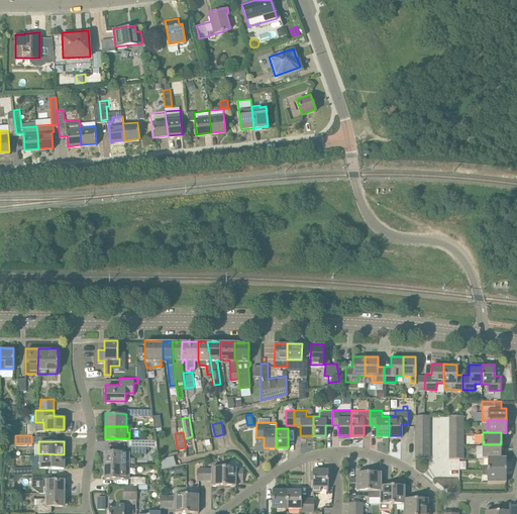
[(501,455),(501,444),(483,444),(477,444),(477,456),(487,456),(488,456),(488,455),(501,455)]
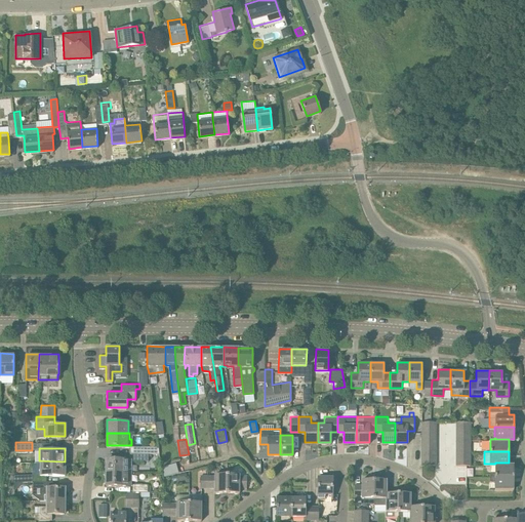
[(106,471),(131,471),(131,457),(106,457),(106,471)]
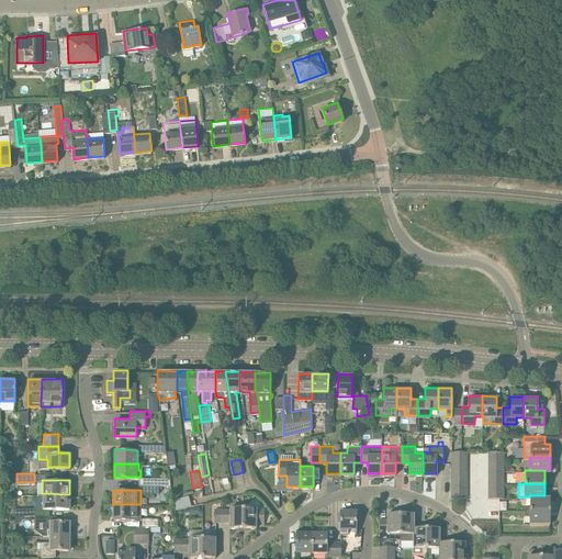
[(69,507),(69,494),(42,493),(42,507),(69,507)]
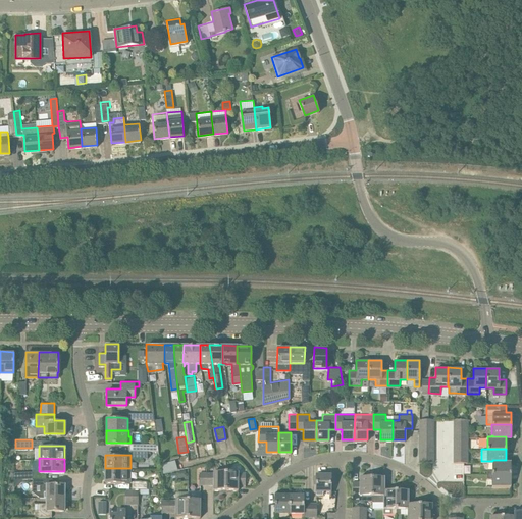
[(162,472),(177,468),(174,460),(175,460),(175,459),(160,462),(162,472)]
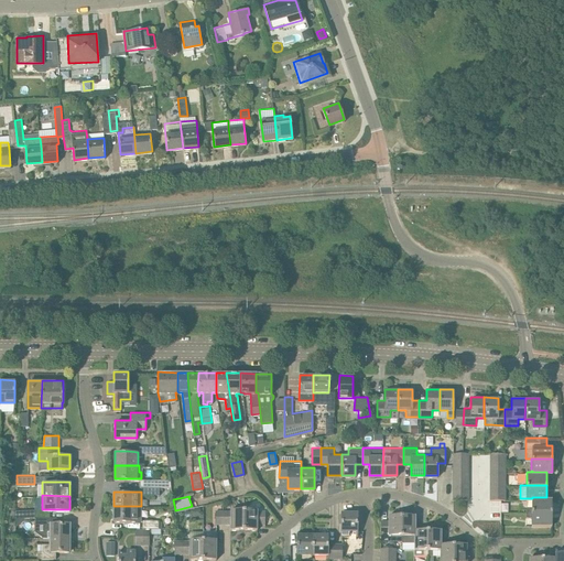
[(527,510),(552,511),(552,497),(546,497),(532,497),(532,498),(531,498),(531,506),(527,506),(527,510)]
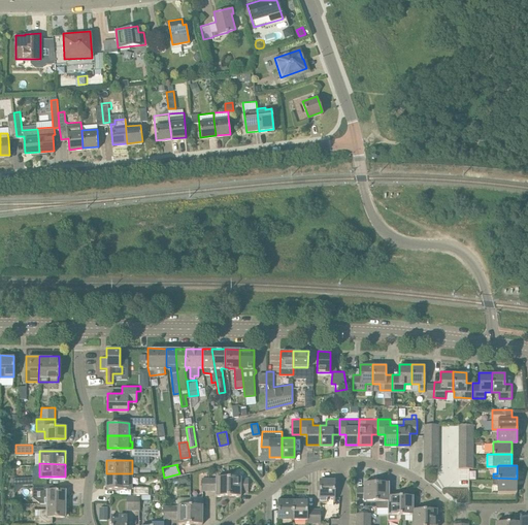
[(132,487),(132,473),(106,473),(106,486),(132,487)]
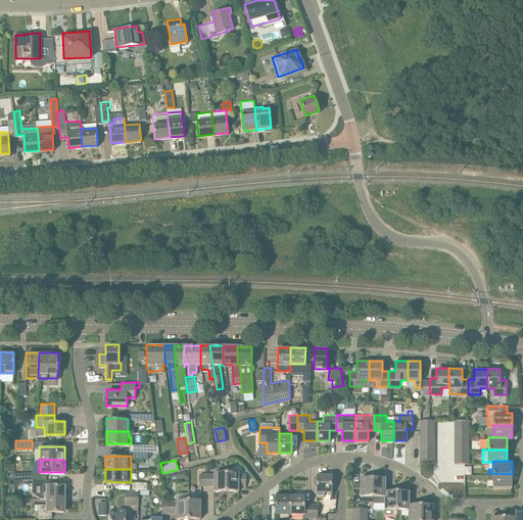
[(226,489),(227,471),(214,471),(214,472),(206,471),(206,485),(214,485),(214,489),(226,489)]
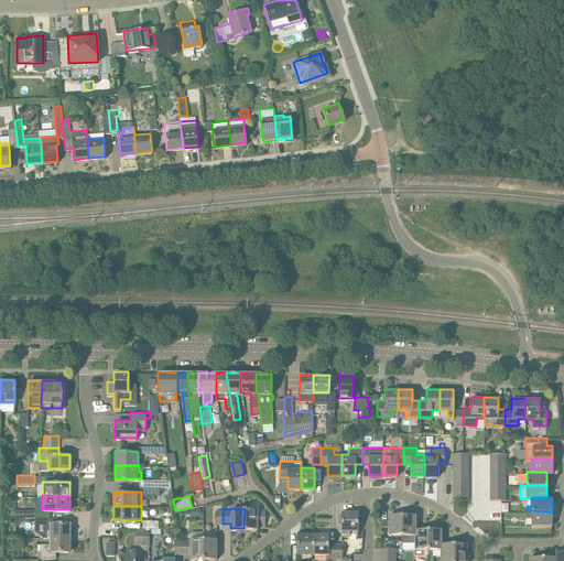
[(245,508),(243,528),(258,529),(258,524),(264,524),(264,509),(258,509),(258,508),(245,508)]
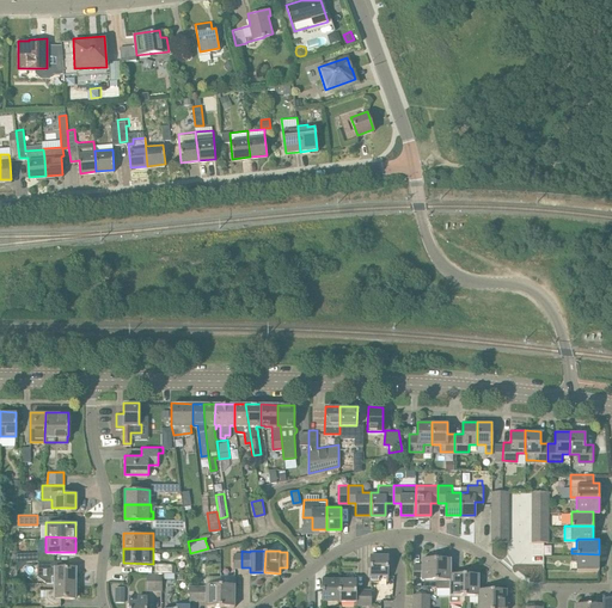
[(599,569),(599,554),(571,553),(571,559),(576,559),(576,569),(599,569)]
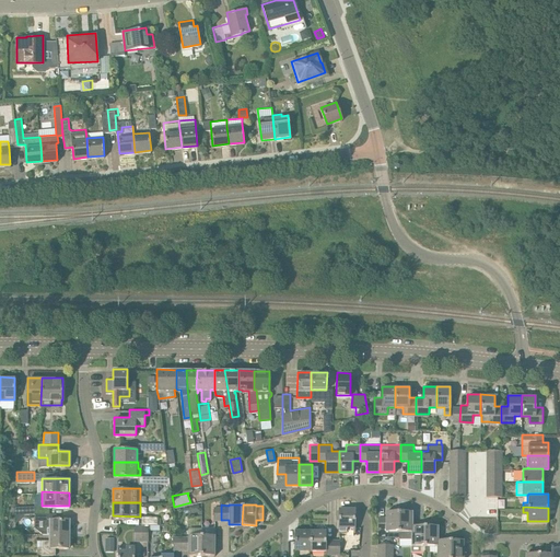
[(354,532),(354,508),(338,508),(338,532),(346,532),(346,534),(353,534),(353,532),(354,532)]
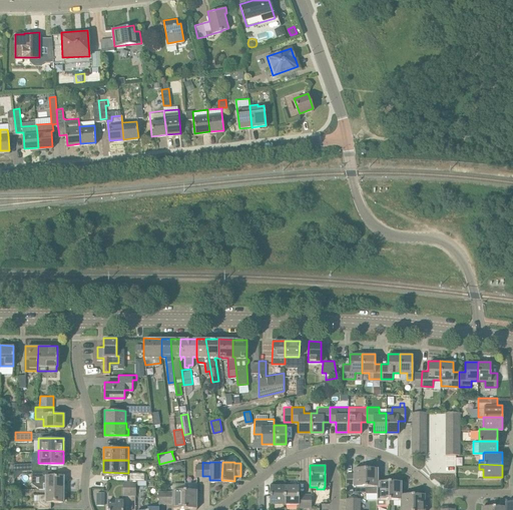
[(366,490),(366,467),(353,467),(353,472),(346,472),(346,484),(353,484),(353,490),(361,490),(366,490)]
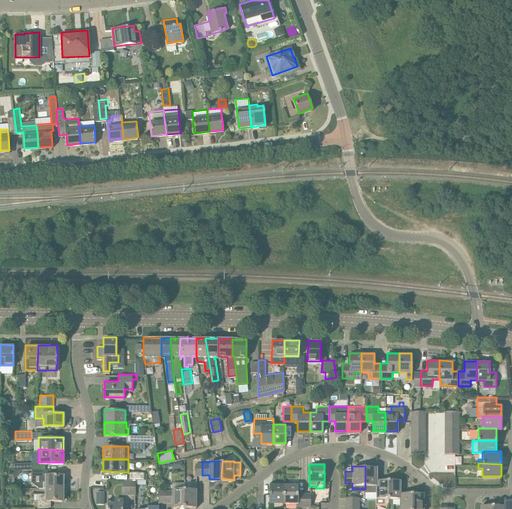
[(376,479),(377,479),(377,466),(365,466),(365,489),(365,491),(376,491),(376,484),(376,479)]
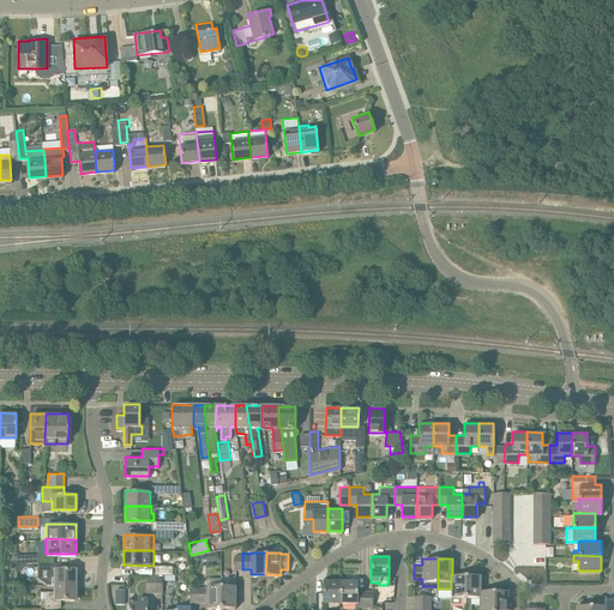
[(16,561),(16,572),(26,561),(16,561)]
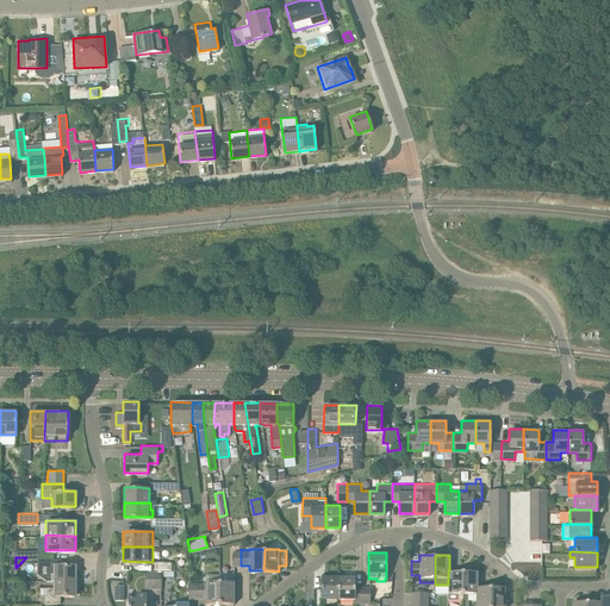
[(53,580),(74,580),(75,564),(60,564),(60,557),(41,557),(41,566),(47,566),(45,573),(53,573),(53,580)]
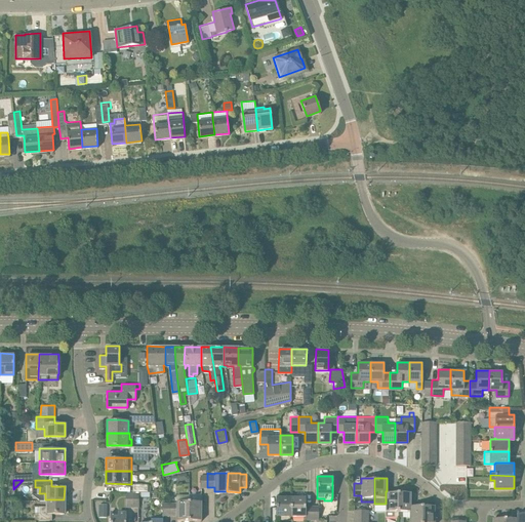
[(399,515),(399,491),(387,491),(386,491),(386,496),(386,504),(386,515),(399,515)]
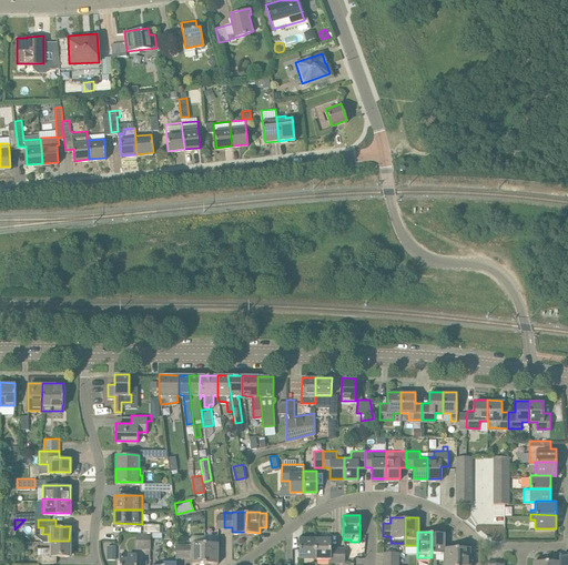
[(432,532),(432,557),(435,557),(435,552),(443,553),(443,546),(443,532),(432,532)]
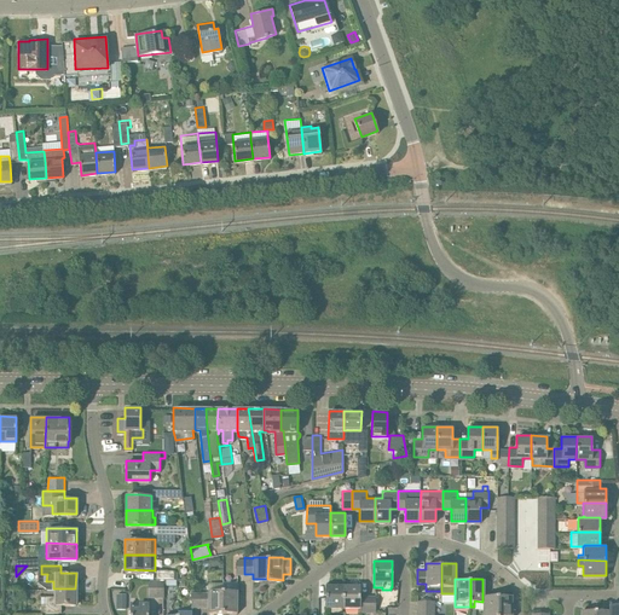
[(343,608),(343,585),(327,585),(327,607),(343,608)]
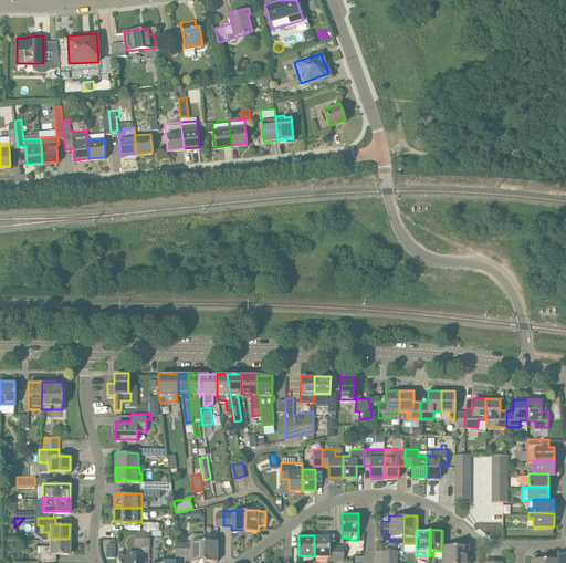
[(335,559),(336,544),(329,544),(329,535),(314,535),(314,556),(327,556),(327,560),(332,560),(335,559)]
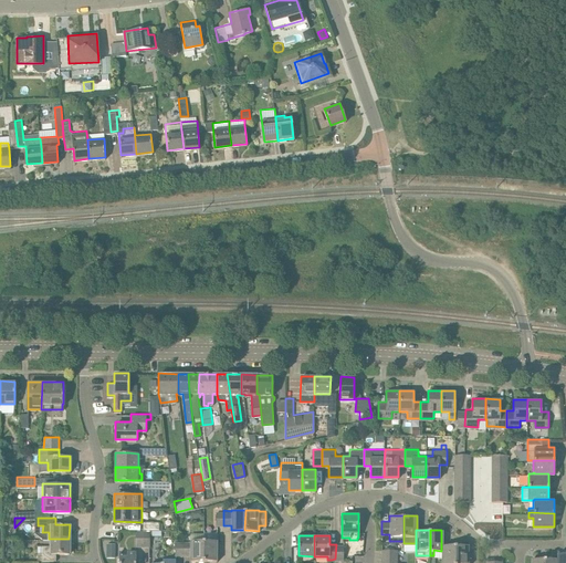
[(69,552),(69,539),(49,539),(49,544),(38,544),(38,552),(37,552),(37,560),(55,560),(55,552),(69,552)]
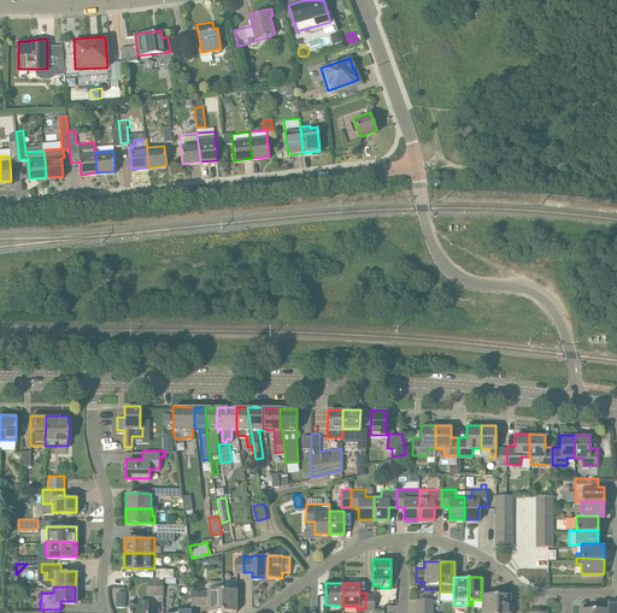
[(222,609),(222,588),(207,588),(207,589),(199,589),(199,603),(207,603),(207,609),(222,609)]
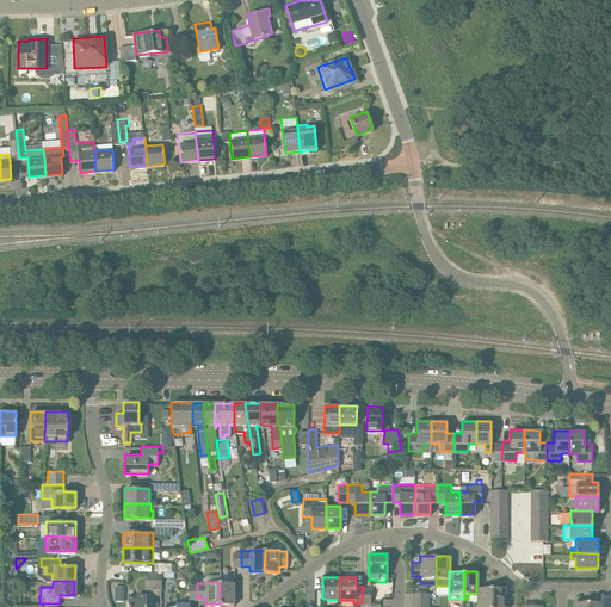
[(220,582),(220,604),(234,604),(234,582),(220,582)]
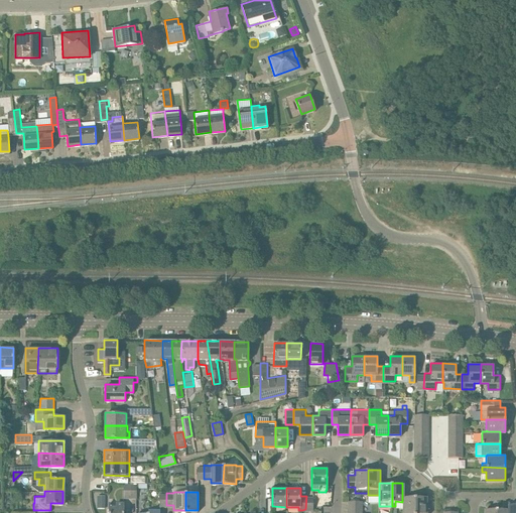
[(414,512),(415,496),(402,496),(402,502),(402,512),(414,512)]
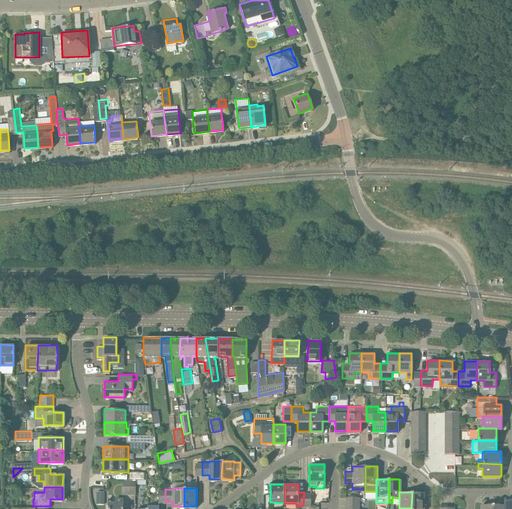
[(412,492),(411,508),(423,508),(424,492),(412,492)]
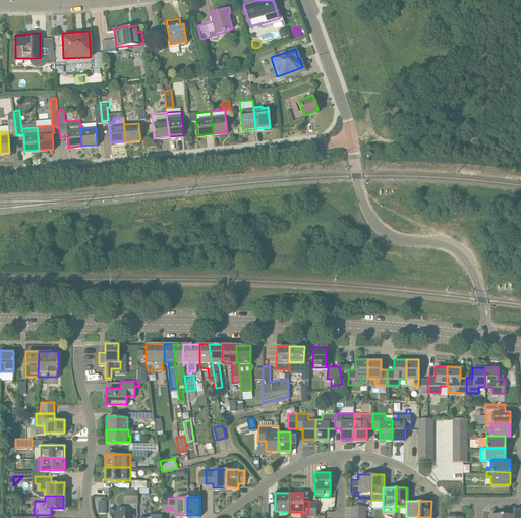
[(124,517),(124,506),(117,506),(117,511),(111,511),(112,506),(110,506),(109,517),(124,517)]
